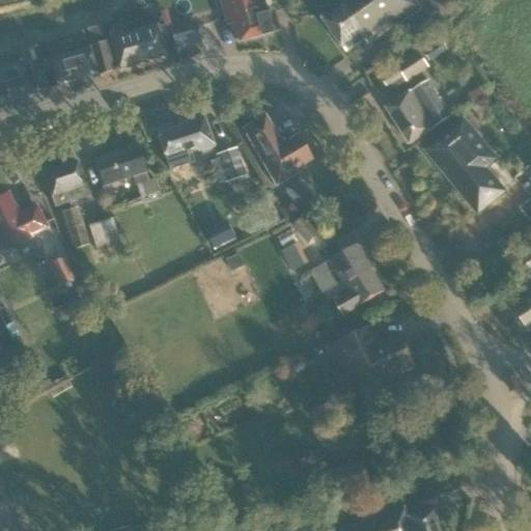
[(220,0),(226,19),(231,18),(238,42),(259,35),(260,36),(277,31),(272,11),(268,14),(263,0),(220,0)]
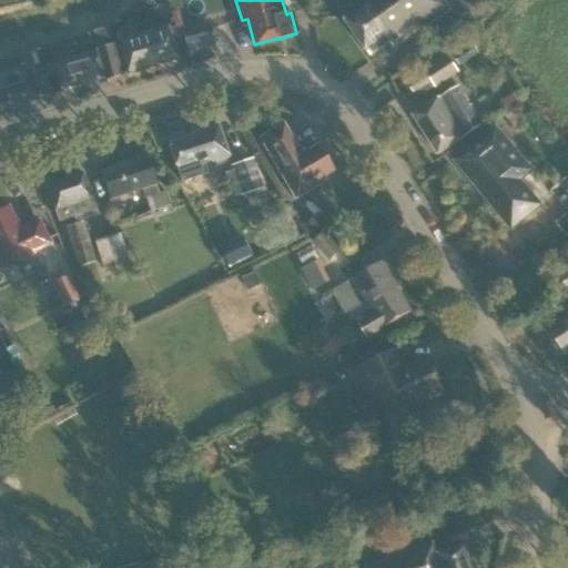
[(366,0),(343,17),(372,57),(391,42),(394,47),(424,26),(426,28),(427,27),(426,27),(450,10),(443,0),(366,0)]
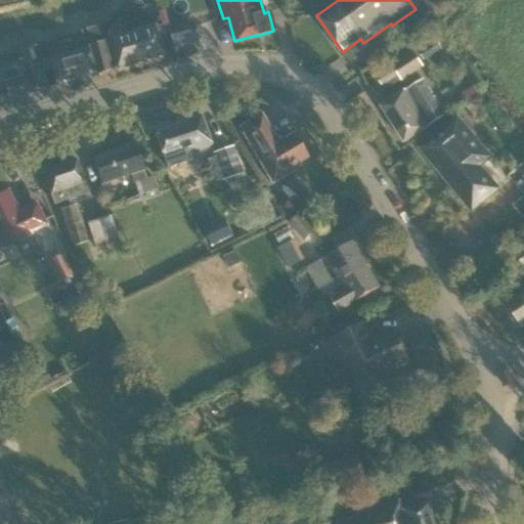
[(155,25),(124,34),(120,18),(106,31),(117,68),(163,54),(155,25)]
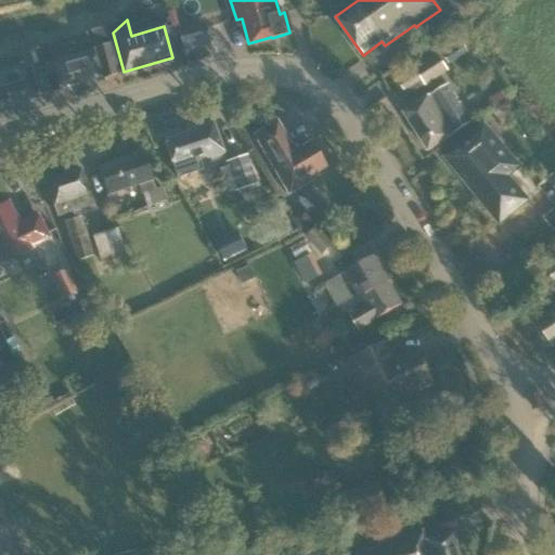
[(178,28),(183,50),(211,43),(206,22),(178,28)]
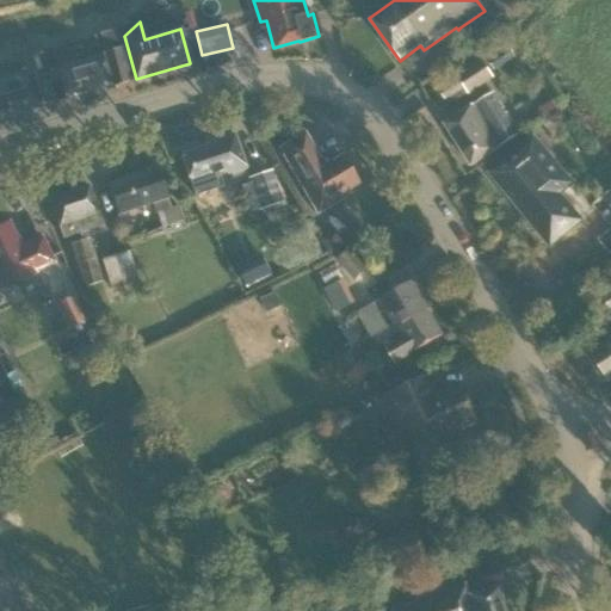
[(105,53),(84,59),(80,47),(53,53),(56,66),(66,99),(131,80),(121,48),(116,29),(99,34),(105,53)]
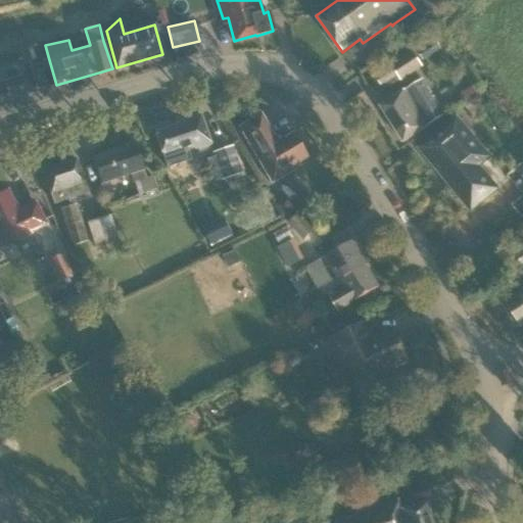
[(422,45),(416,49),(424,61),(430,57),(422,45)]
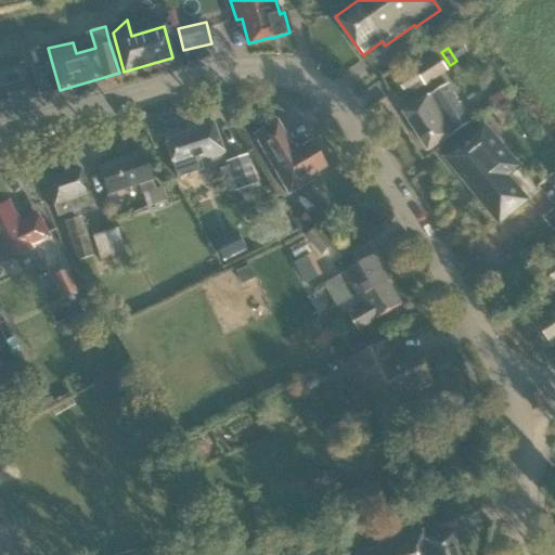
[(439,55),(416,69),(427,87),(450,72),(439,55)]
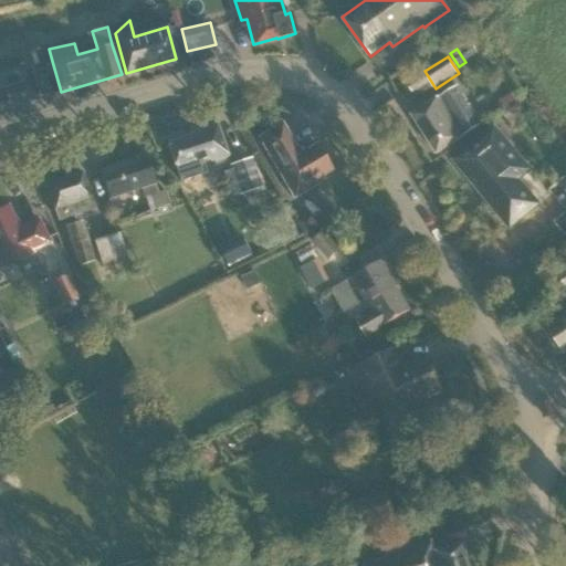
[(0,108),(38,98),(29,65),(0,73),(0,108)]
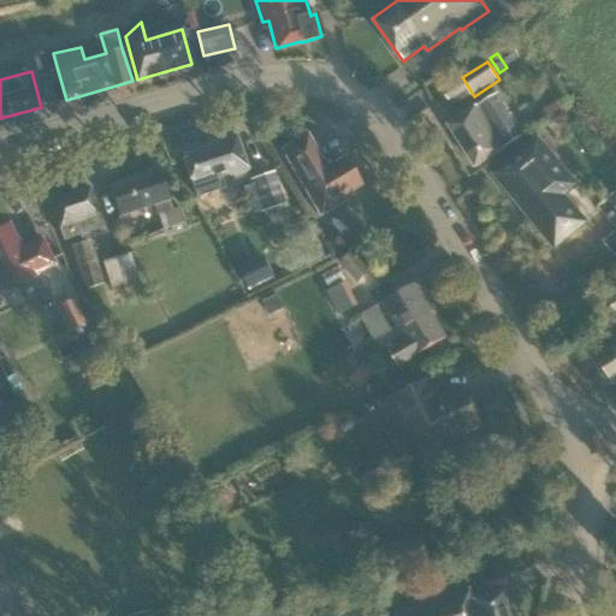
[(510,114),(497,94),(449,125),(475,167),(507,147),(505,147),(523,135),(510,114)]
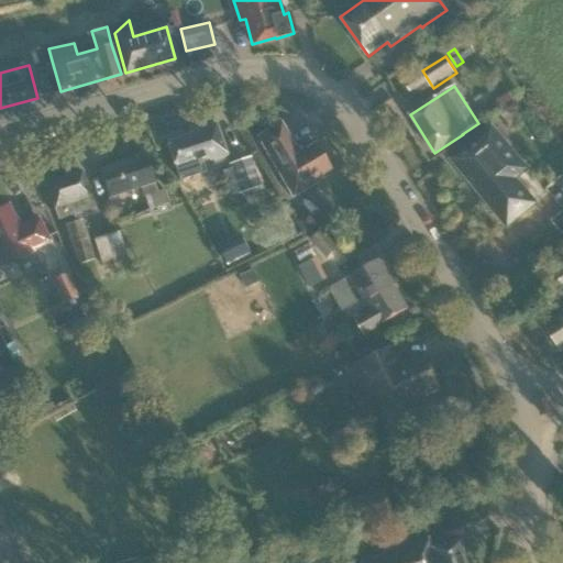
[(51,92),(44,95),(46,105),(54,102),(51,92)]
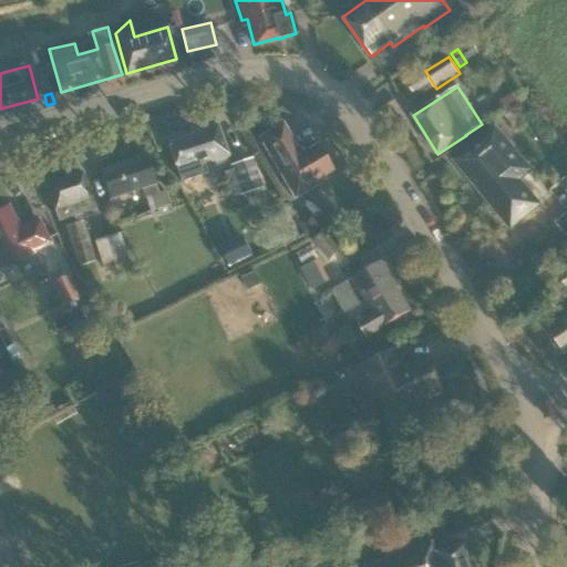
[(505,115),(514,126),(528,114),(521,103),(505,115)]
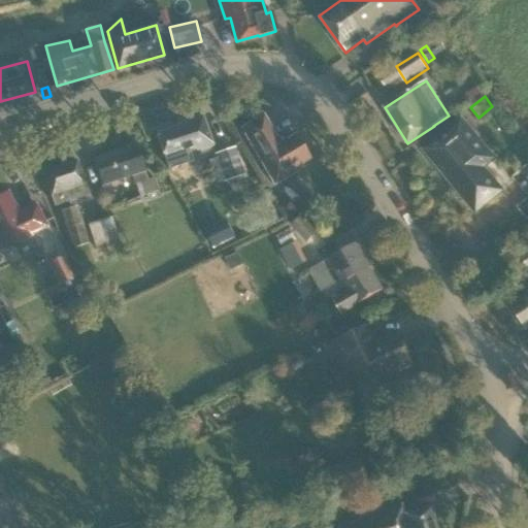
[(263,116),(241,128),(274,185),(303,167),(301,163),(309,159),(295,135),(285,140),(283,136),(276,139),(263,116)]
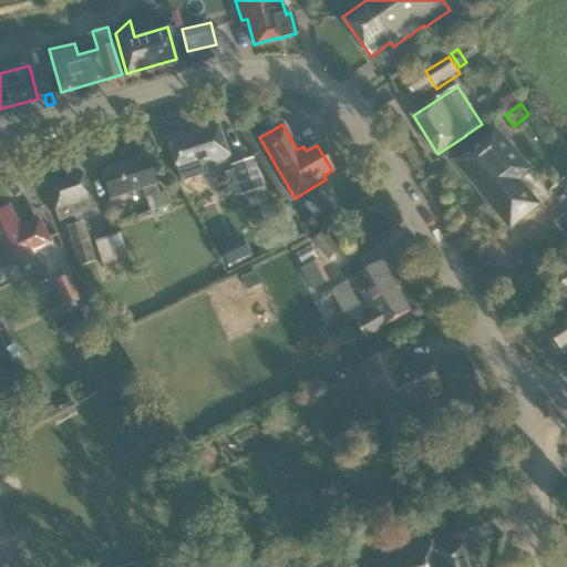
[(228,160),(216,125),(192,134),(192,135),(168,144),(181,182),(207,173),(205,167),(228,160)]
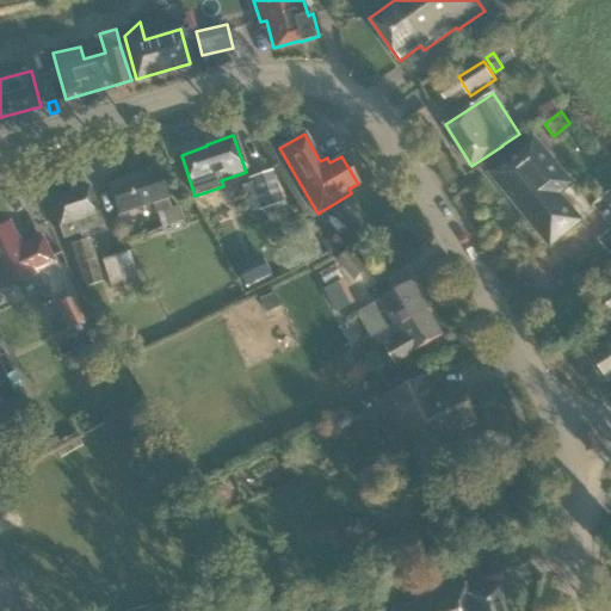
[(551,246),(582,221),(560,195),(572,184),(535,139),(523,148),(492,174),(551,246)]
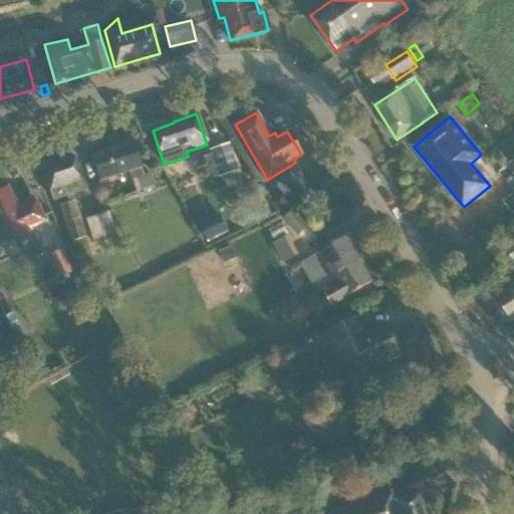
[(141,166),(133,142),(91,156),(99,180),(129,171),(141,166)]
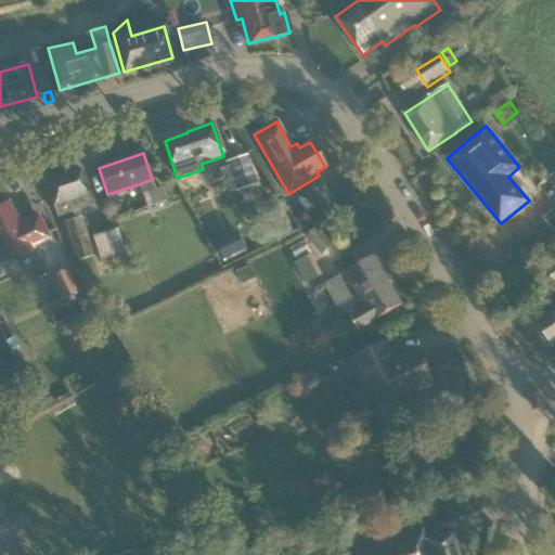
[(258,184),(249,154),(228,162),(236,191),(258,184)]
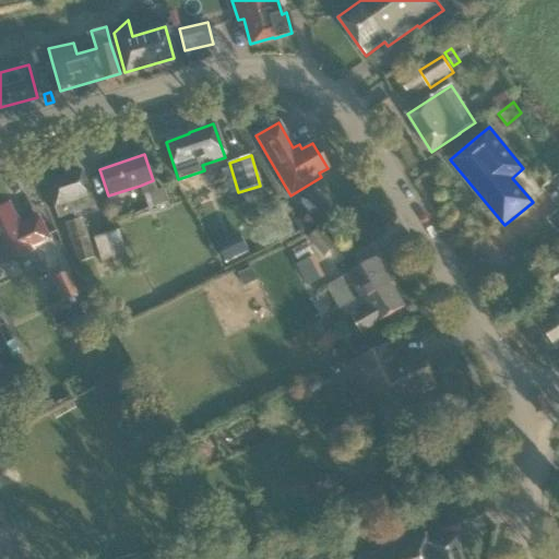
[(46,181),(59,217),(93,206),(81,170),(46,181)]
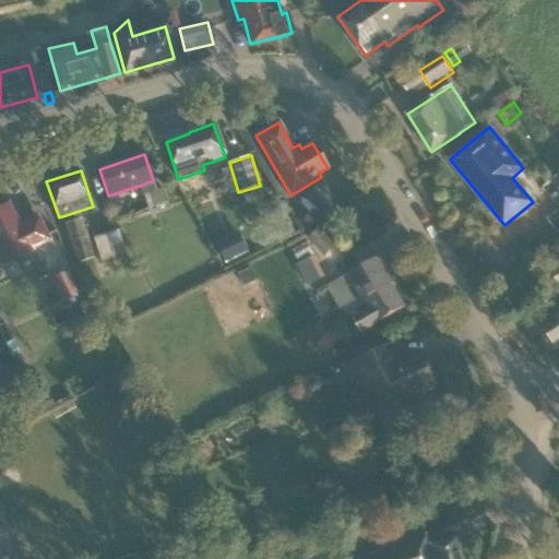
[(153,180),(140,186),(143,195),(156,191),(154,180),(153,180)]
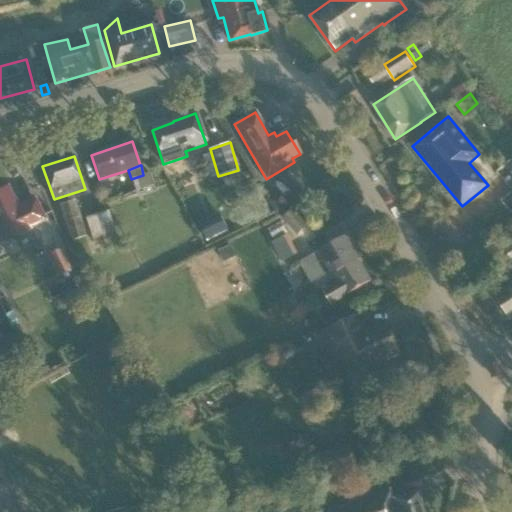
[(143,175),(131,179),(135,191),(153,185),(149,173),(143,175)]
